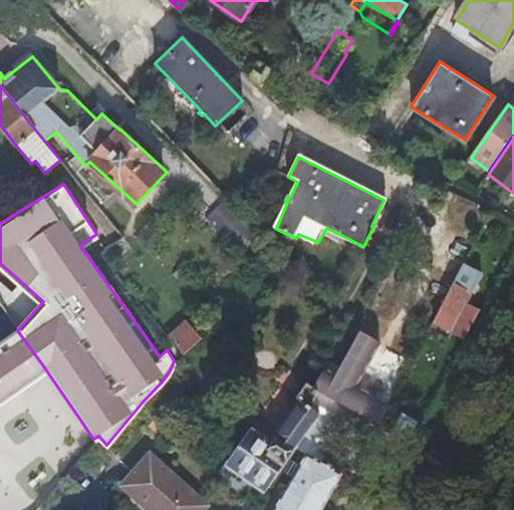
[(258,228),(229,198),(208,218),(239,251),(256,236),(258,228)]
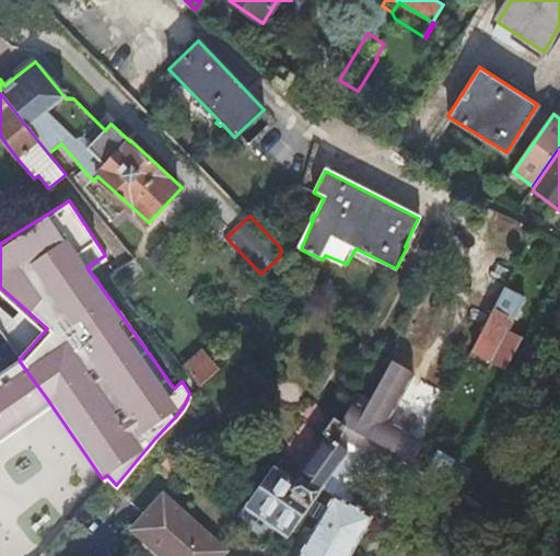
[(452,259),(436,253),(431,266),(446,274),(452,259)]
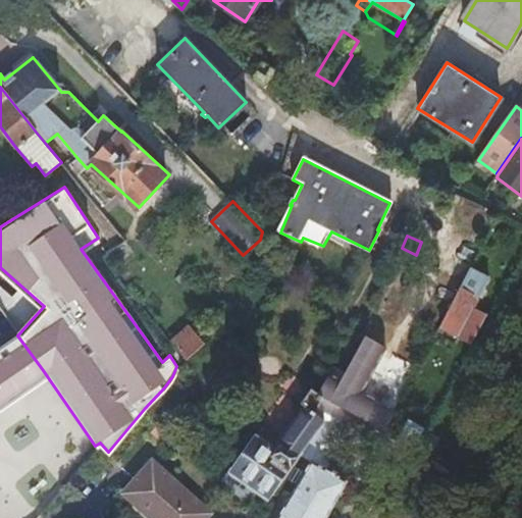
[(468,269),(459,289),(439,326),(471,343),(486,315),(472,308),(477,298),(489,279),(468,269)]
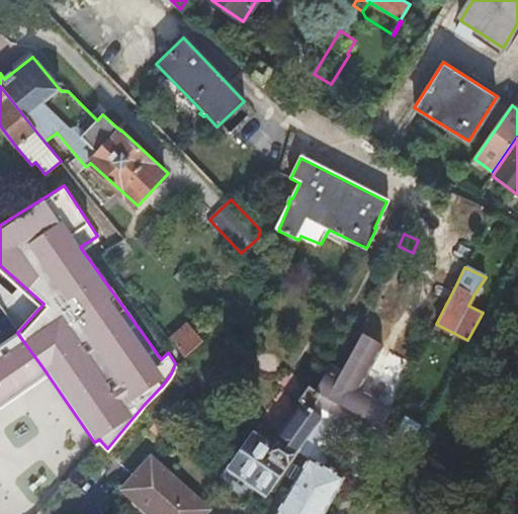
[(169,338),(185,358),(203,342),(188,323),(169,338)]
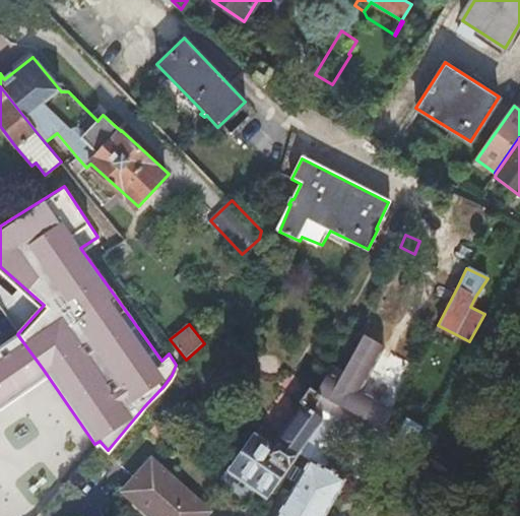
[(0,515),(0,398),(43,369),(17,334),(0,346),(0,515)]
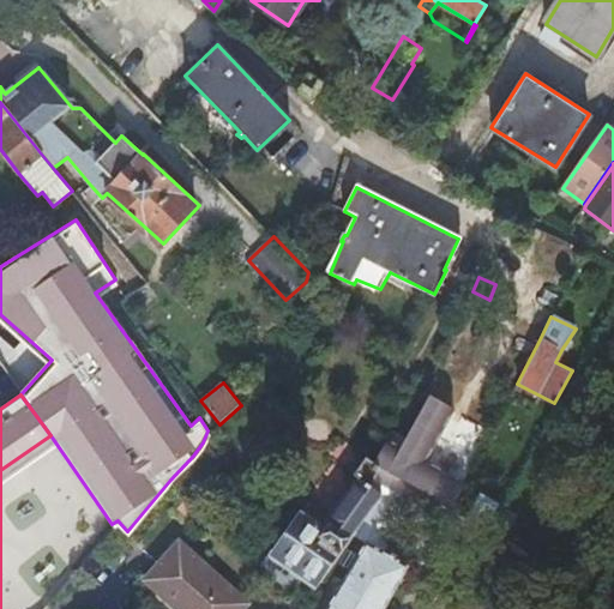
[(413,487),(452,510),(456,502),(458,496),(421,476),(427,465),(422,463),(445,418),(421,406),(393,460),(378,452),(372,463),(378,466),(413,487)]
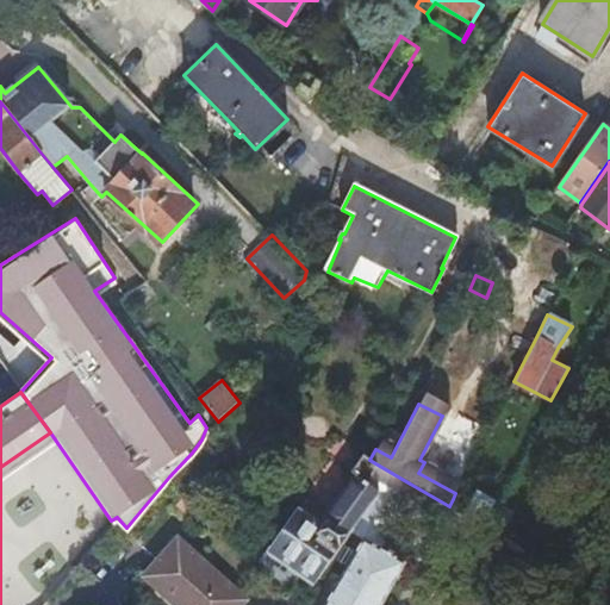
[(205,441),(193,460),(207,473),(219,457),(205,441)]
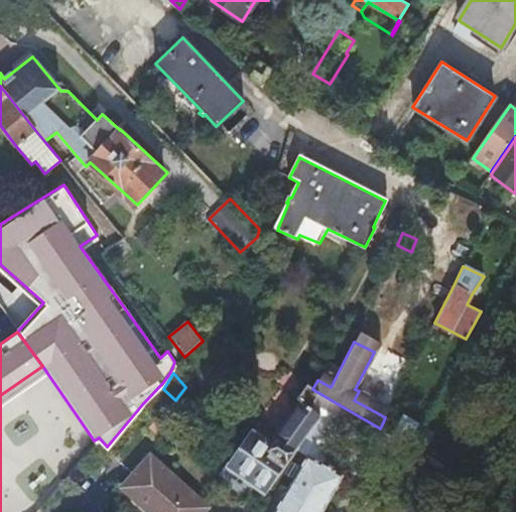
[(301,404),(312,389),(307,386),(297,401),(301,404)]
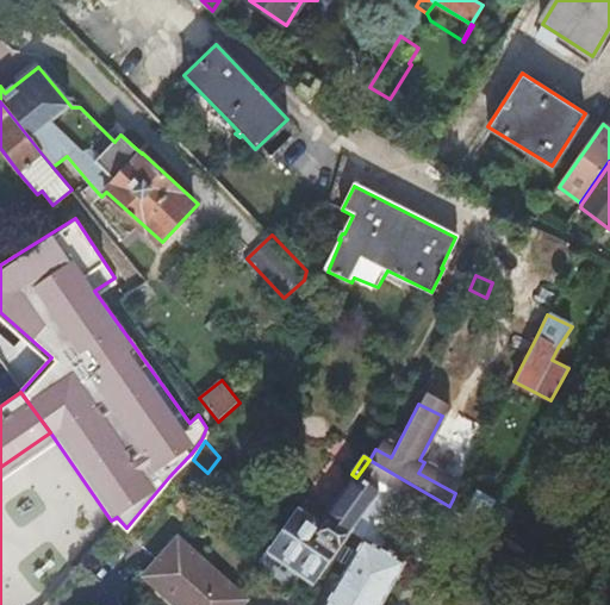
[(329,518),(329,517),(327,519),(309,506),(306,510),(279,548),(272,543),(261,560),(288,584),(298,572),(303,563),(319,575),(325,566),(368,506),(378,493),(365,484),(375,463),(369,460),(356,478),(329,518)]
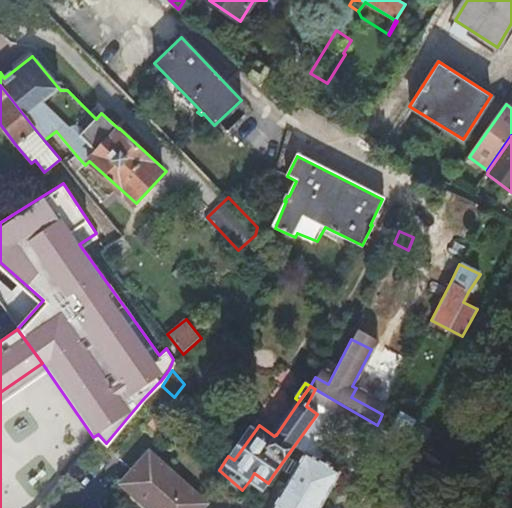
[(329,436),(344,406),(315,389),(306,406),(317,414),(309,425),(315,429),(329,436)]
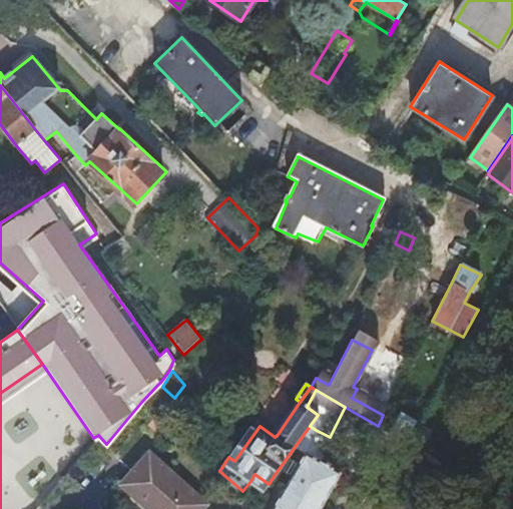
[(149,405),(146,410),(157,420),(161,414),(149,405)]
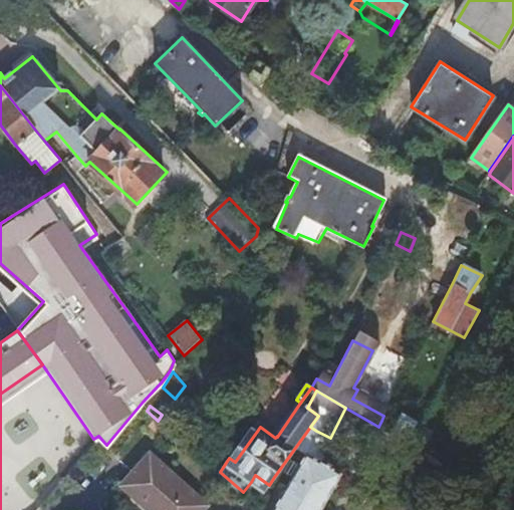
[(381,421),(378,427),(406,443),(410,437),(381,421)]
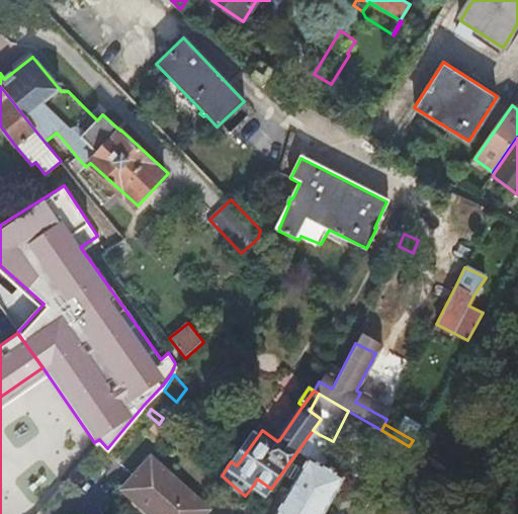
[(237,465),(260,433),(254,429),(231,461),(237,465)]
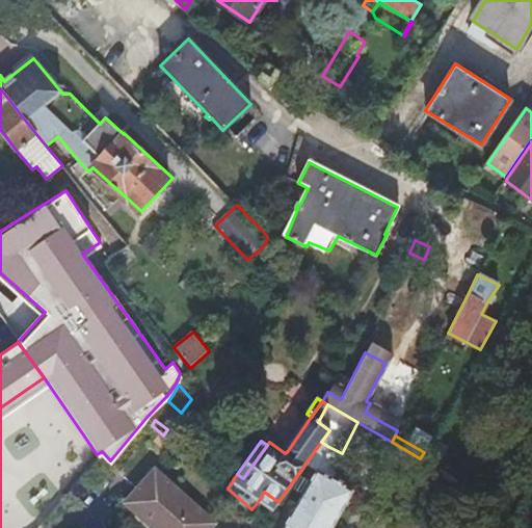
[(327,446),(321,442),(284,494),(298,501),(315,469),(327,446)]
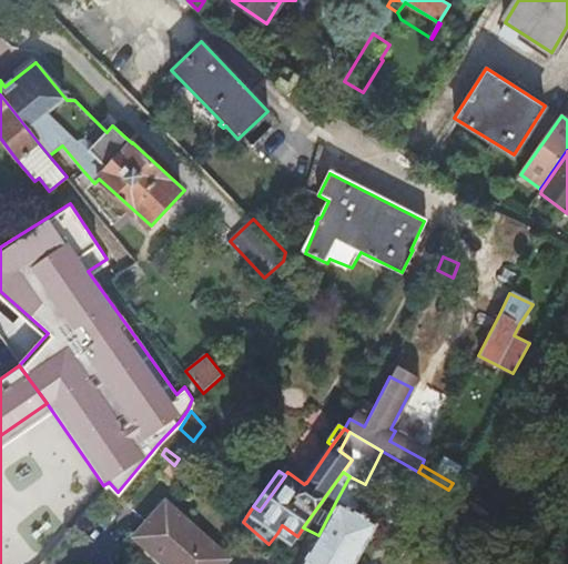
[(220,563),(233,552),(172,492),(139,526),(170,557),(173,555),(181,563),(220,563)]
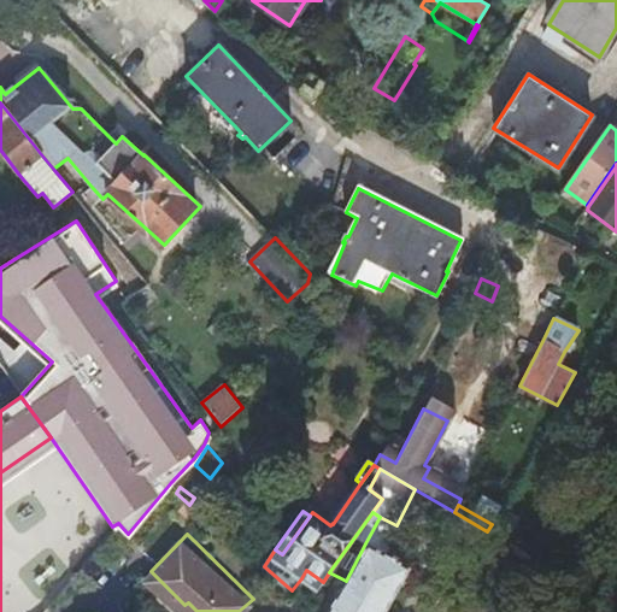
[(365,543),(346,581),(328,611),(383,611),(407,568),(395,559),(397,558),(393,555),(392,558),(365,543)]
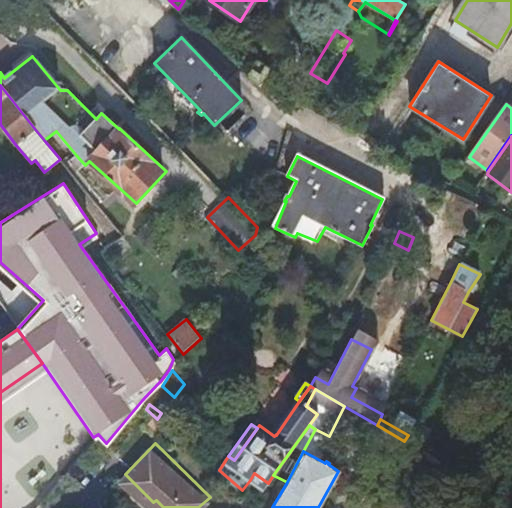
[(254,473),(250,480),(263,489),(266,486),(268,483),(254,473)]
